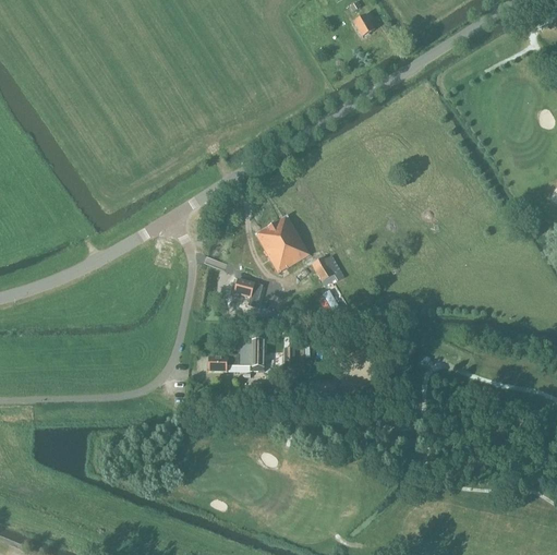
[(360,5),(356,0),(349,4),(352,11),(360,5)]
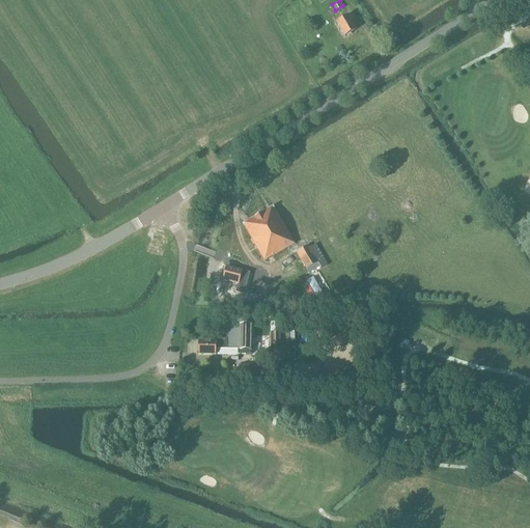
[(355,27),(346,12),(335,20),(344,34),(355,27)]
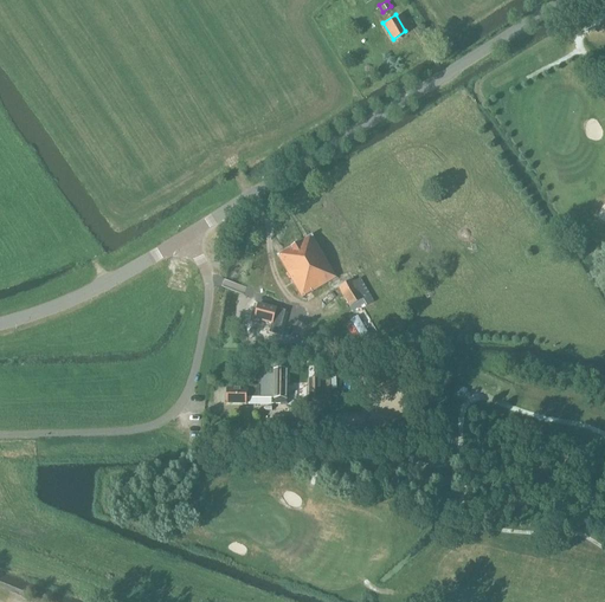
[(301,295),(335,276),(311,235),(310,233),(276,253),(277,254),(278,254),(301,295)]
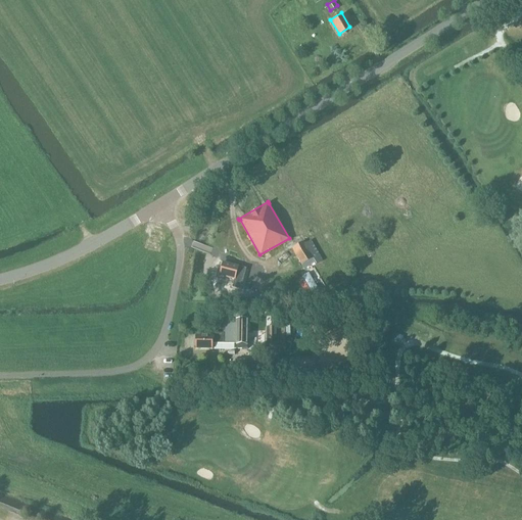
[(287,248),(293,258),(297,256),(304,268),(322,257),(318,252),(310,238),(304,241),(302,239),(287,248)]
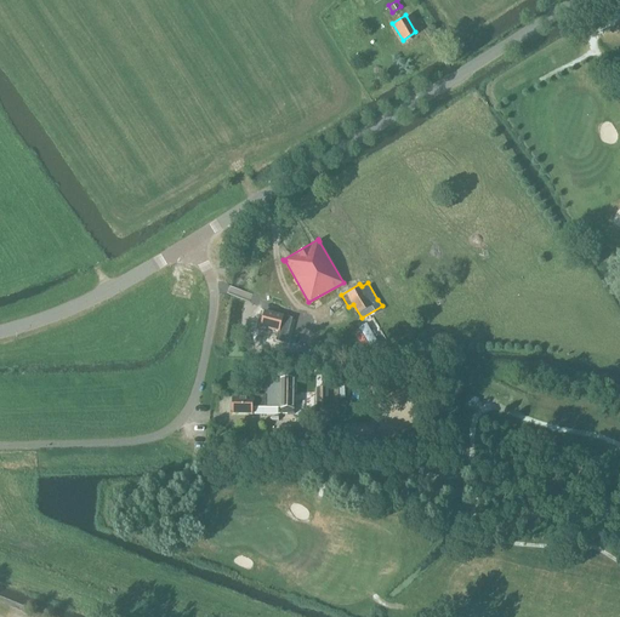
[(263,308),(259,324),(277,329),(274,337),(285,340),(291,315),(263,308)]
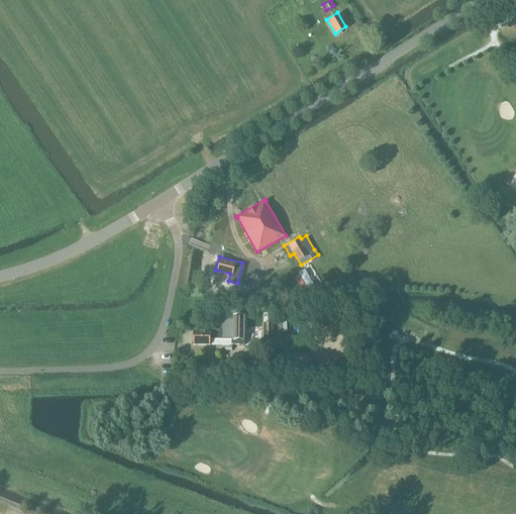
[(221,303),(221,327),(221,337),(232,337),(232,342),(245,342),(245,314),(245,304),(221,303)]
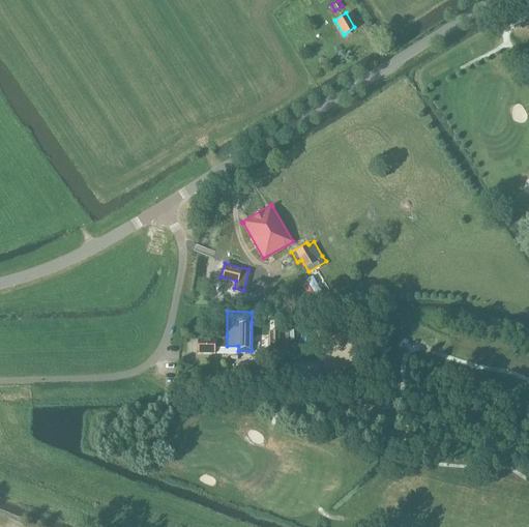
[(197,338),(197,351),(214,351),(214,346),(226,346),(227,346),(227,335),(226,335),(214,335),(214,338),(214,339),(197,338)]
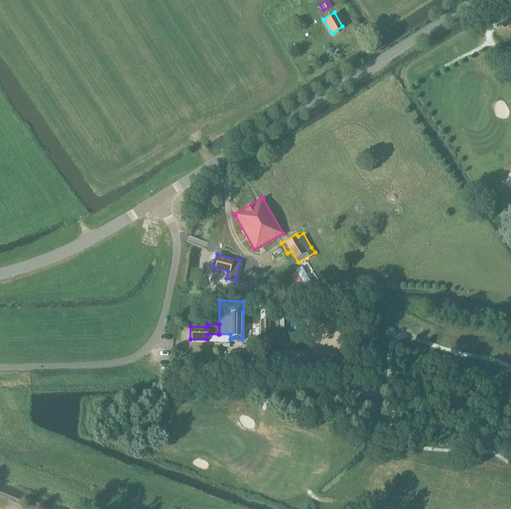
[(240,366),(240,349),(230,349),(230,365),(240,366)]
